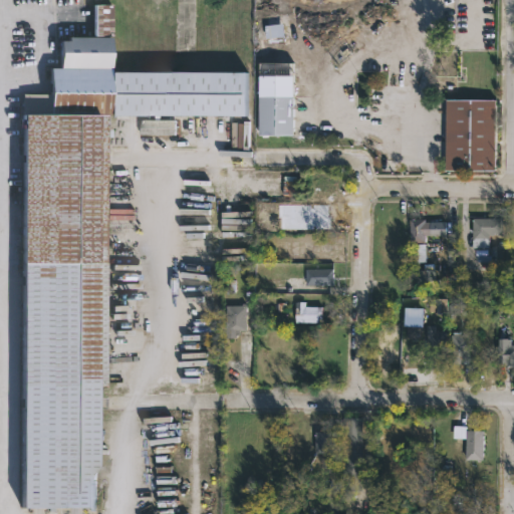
[(116,6),(116,73),(248,72),(249,116),(109,118),(111,374),(106,374),(107,504),(72,505),(30,505),(27,94),(53,94),(53,69),(64,69),(64,42),(75,41),(75,38),(99,38),(99,6),(116,6)]
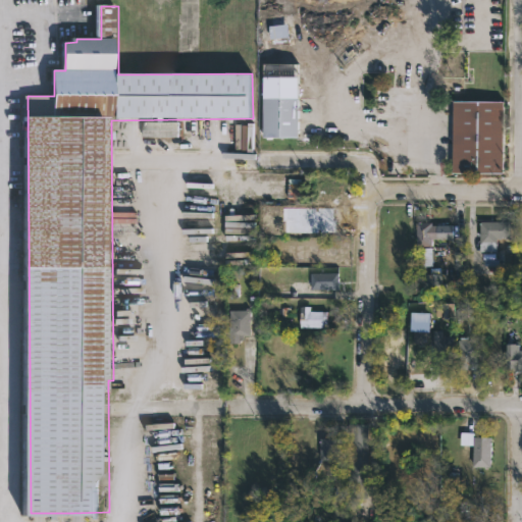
[(294,138),(259,138),(259,98),(294,98),(294,138)]
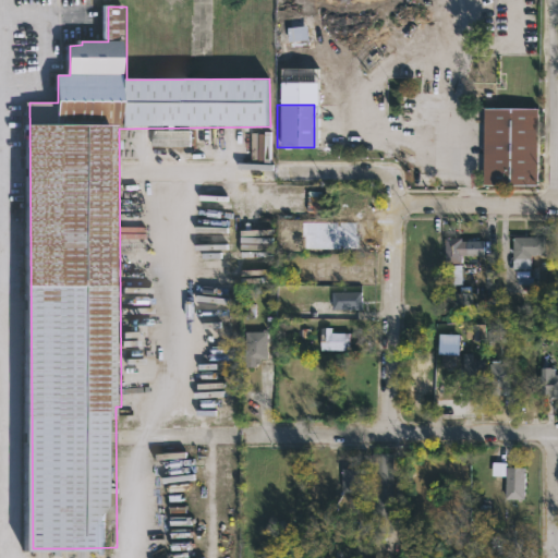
[(535,184),(481,184),(482,107),(536,108),(535,184)]
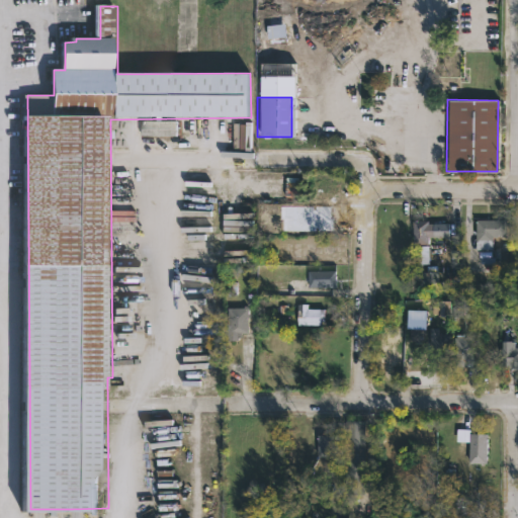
[(180,137),(145,136),(146,121),(180,121),(180,137)]
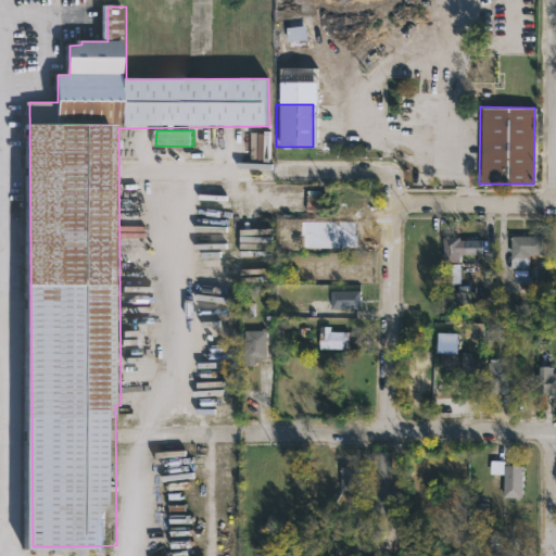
[(299,218),(356,218),(356,250),(299,250),(299,218)]
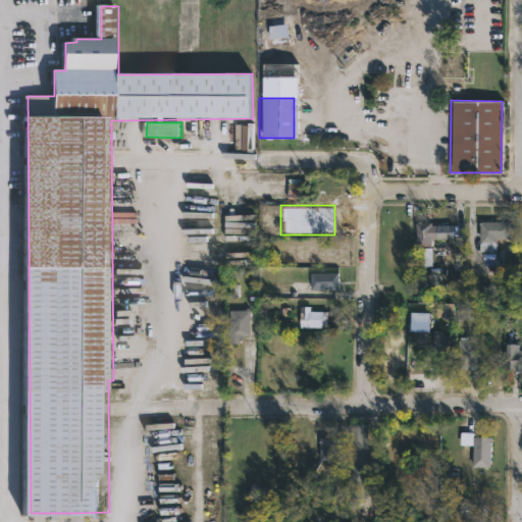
[(446,221),(446,224),(452,224),(452,239),(431,239),(431,245),(415,245),(415,222),(430,222),(430,224),(439,225),(439,221),(446,221)]
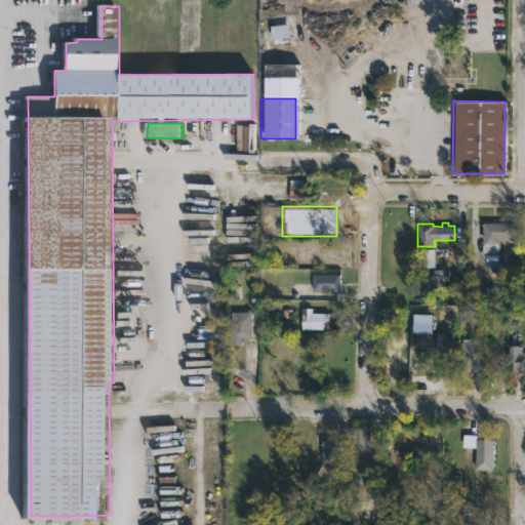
[(488,252),(482,252),(482,223),(513,223),(513,239),(498,239),(498,252),(488,252)]
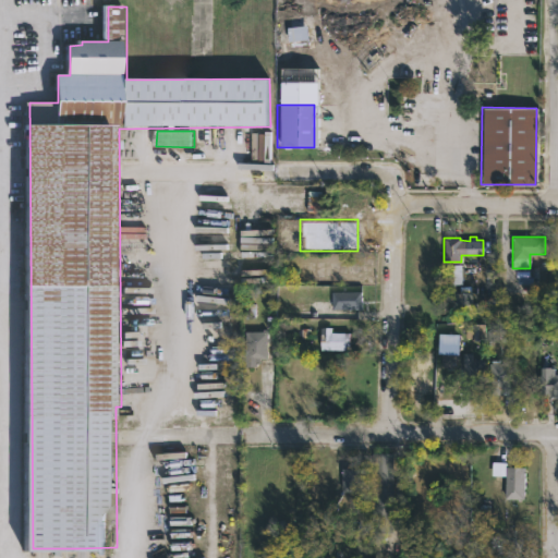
[(331,308),(330,291),(360,291),(360,310),(331,308)]
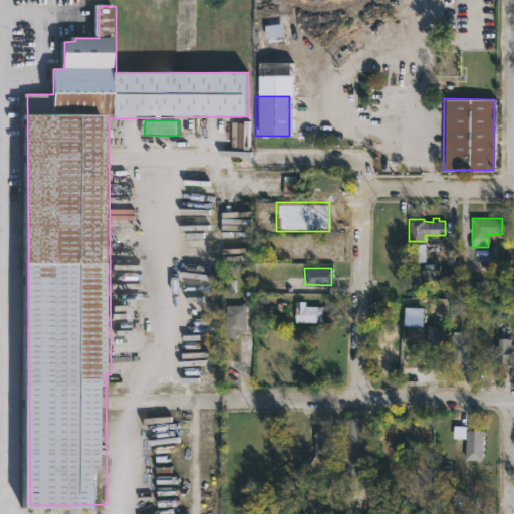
[(306,301),(306,305),(322,305),(322,318),(319,318),(319,322),(295,321),(296,301),(306,301)]
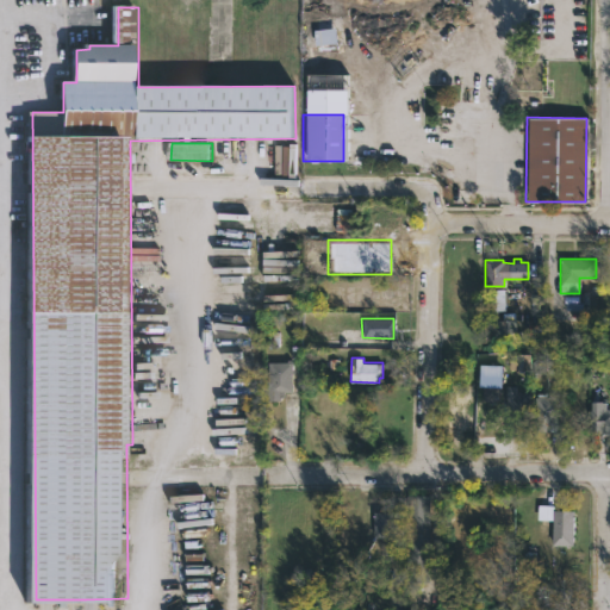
[(282,392),(265,392),(265,362),(292,361),(292,392),(282,392)]
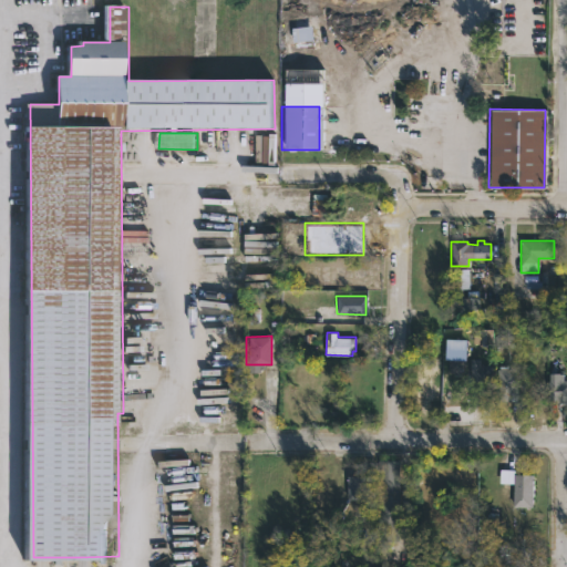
[(491,366),(492,395),(480,395),(480,405),(470,406),(470,393),(467,393),(466,366),(491,366)]
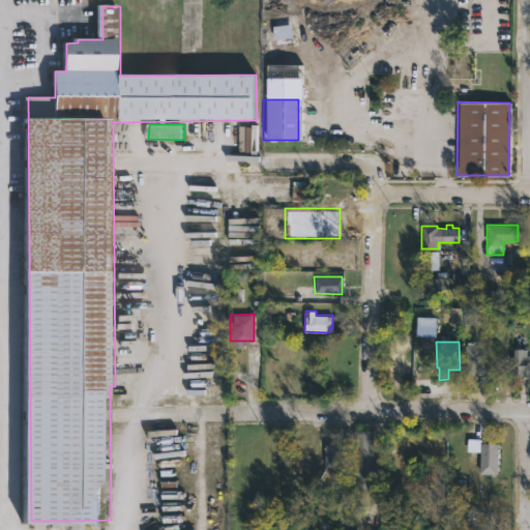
[(476,376),(463,376),(463,345),(481,345),(481,371),(476,371),(476,376)]
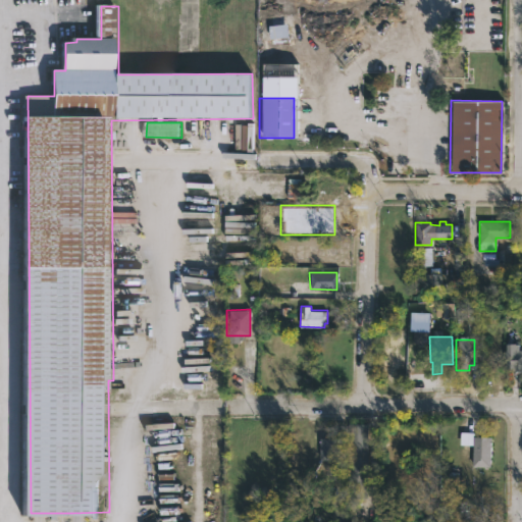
[(499,342),(489,342),(489,373),(498,373),(499,342)]
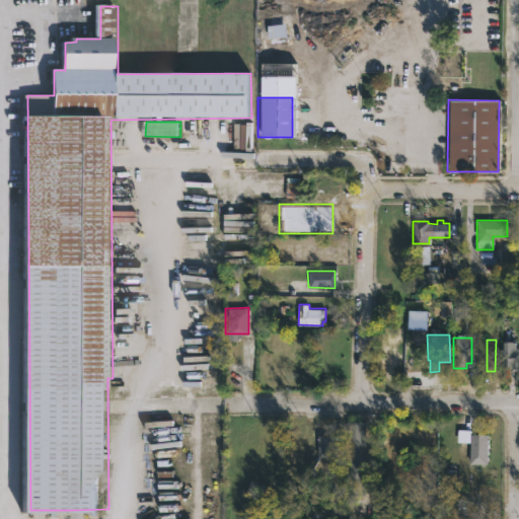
[(514,343),(514,348),(518,348),(518,368),(500,368),(500,349),(502,349),(502,343),(514,343)]
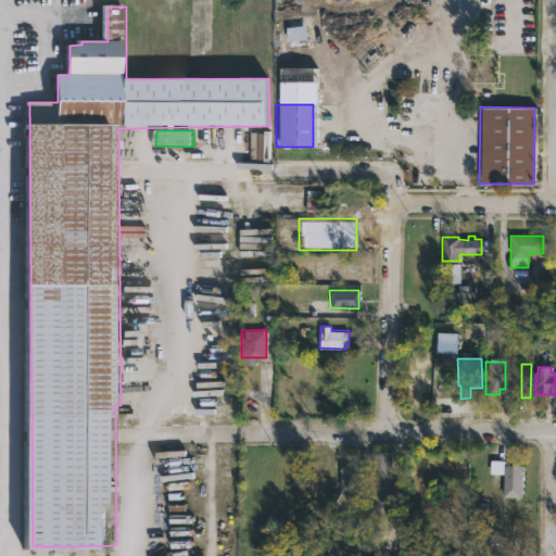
[(390,530),(369,530),(369,452),(390,452),(390,530)]
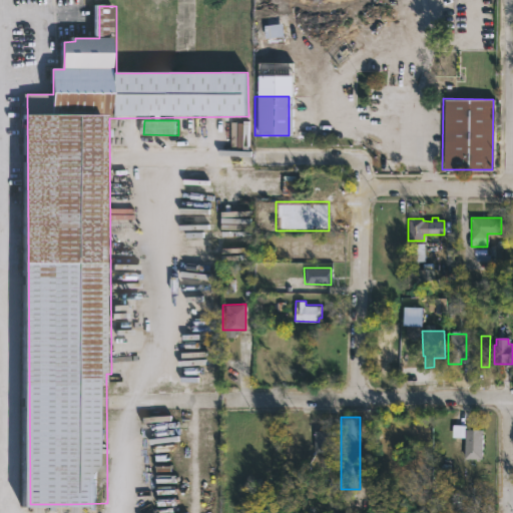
[(337,452),(313,452),(313,431),(326,431),(326,424),(337,425),(337,452)]
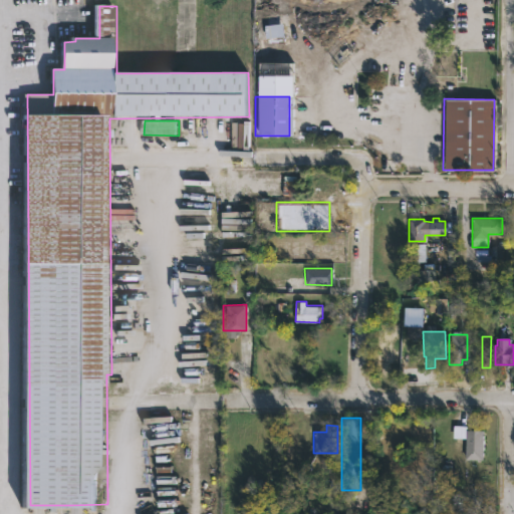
[(483,460),(464,460),(464,438),(452,438),(452,426),(465,426),(465,430),(483,431),(483,460)]
